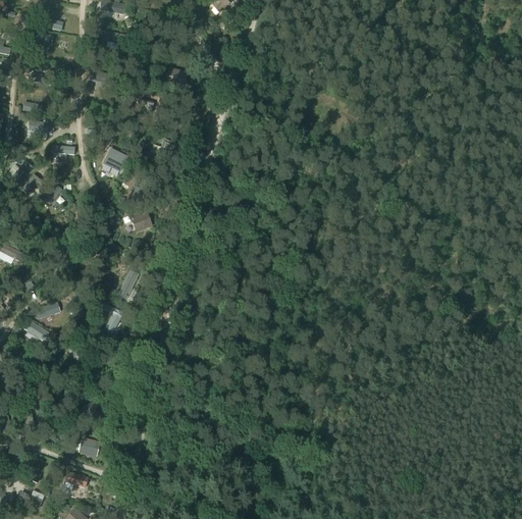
[(101,0),(100,8),(121,12),(123,4),(105,0),(101,0)]
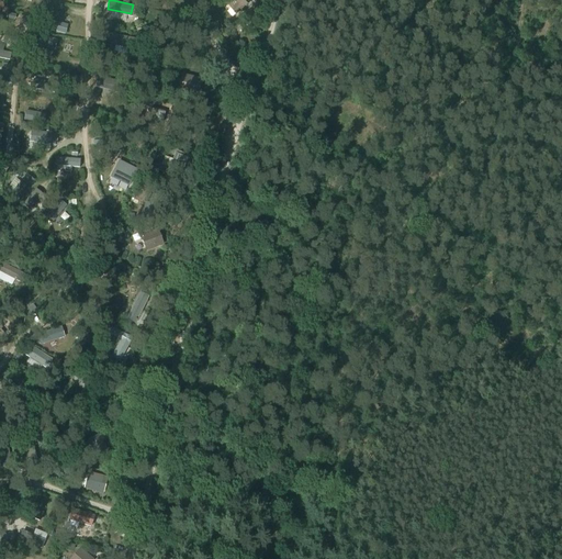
[(236,13),(251,0),(225,0),(236,13)]
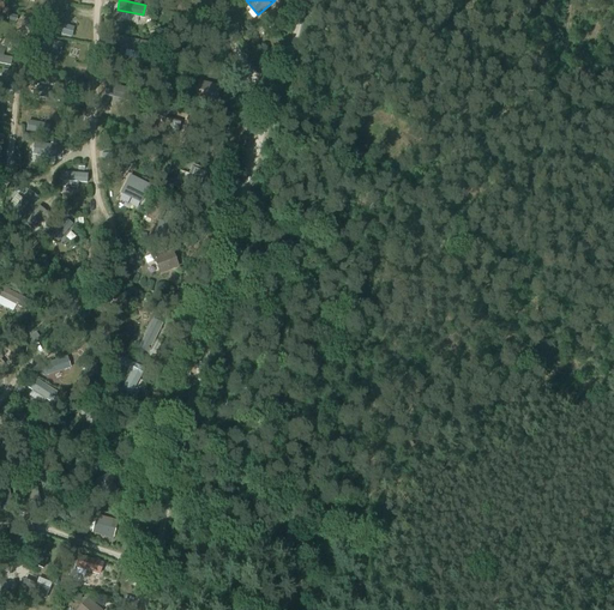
[(49,18),(47,28),(71,35),(73,24),(49,18)]
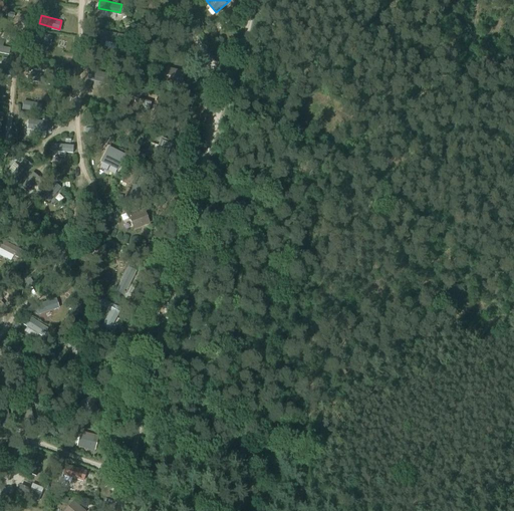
[(32,29),(29,37),(50,43),(52,34),(32,29)]
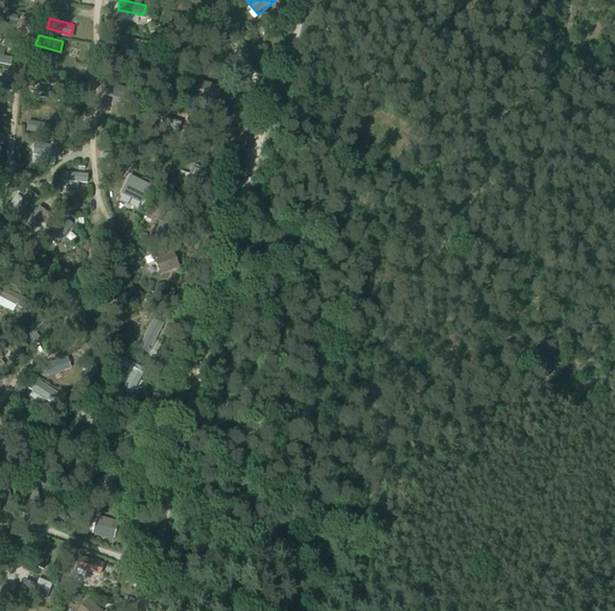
[(124,35),(121,46),(148,51),(149,41),(124,35)]
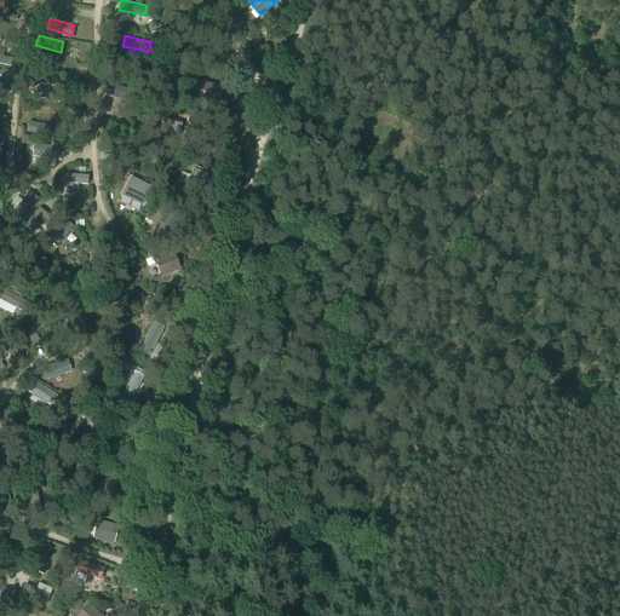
[(0,52),(0,61),(11,64),(13,56),(0,52)]
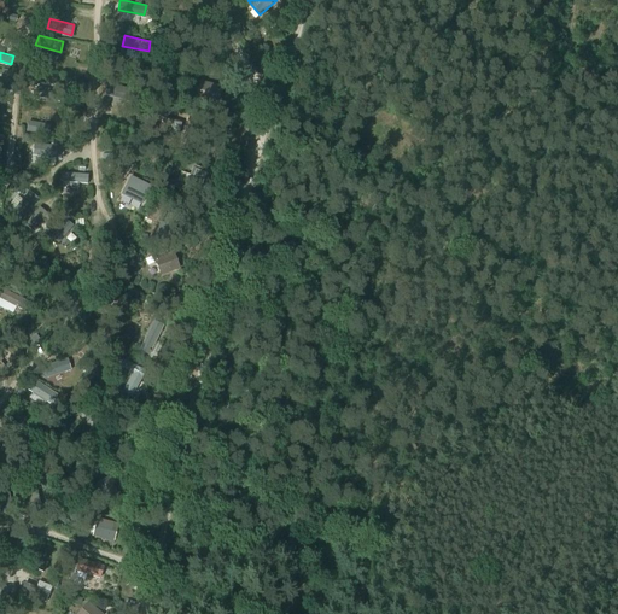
[(221,83),(199,79),(193,100),(215,105),(221,83)]
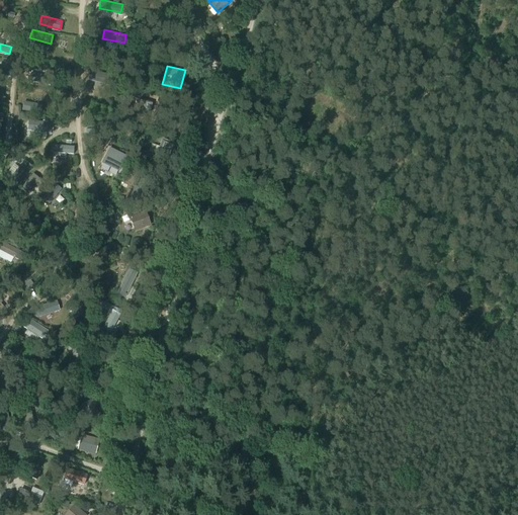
[(90,69),(88,78),(110,84),(113,75),(90,69)]
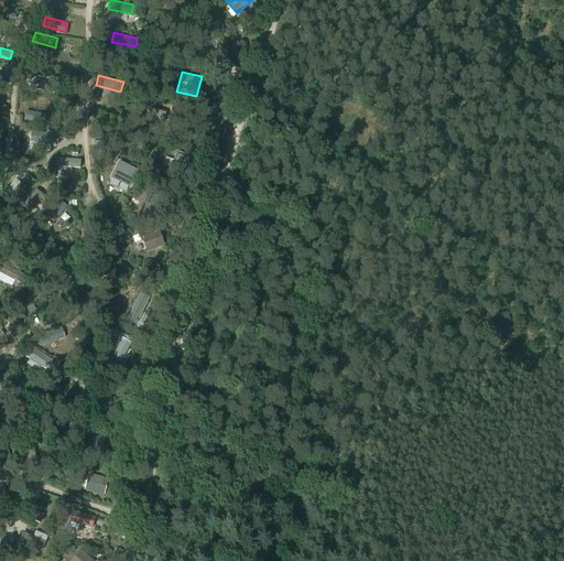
[(33,77),(32,86),(56,90),(57,82),(33,77)]
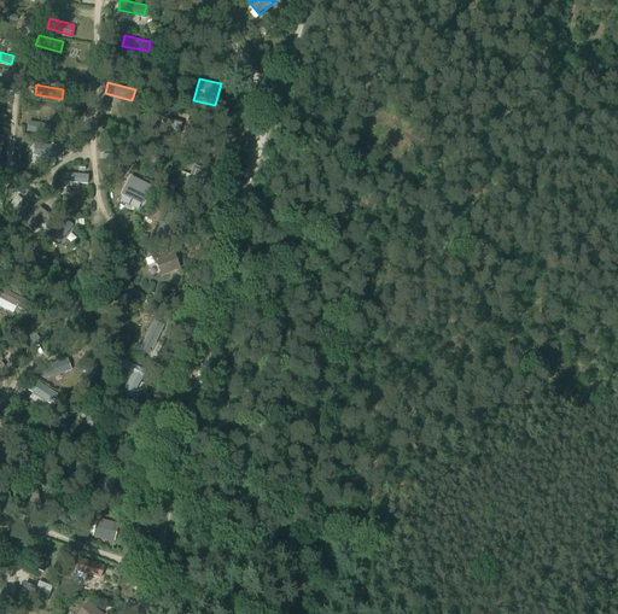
[(165,117),(161,133),(176,138),(181,122),(165,117)]
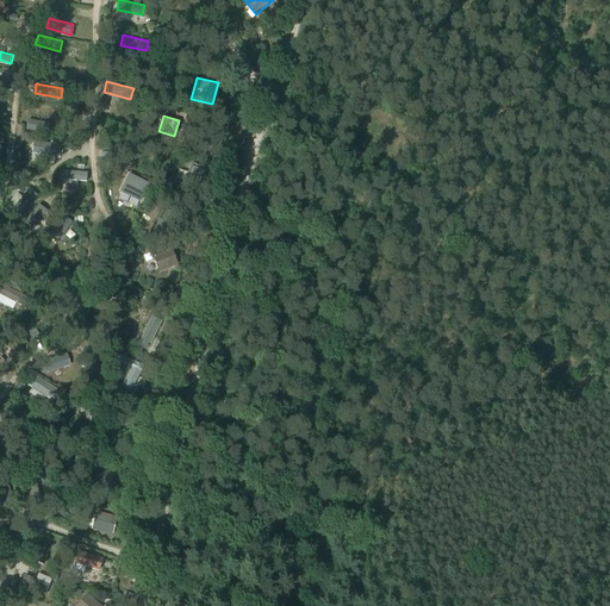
[(27,118),(26,127),(49,131),(50,122),(27,118)]
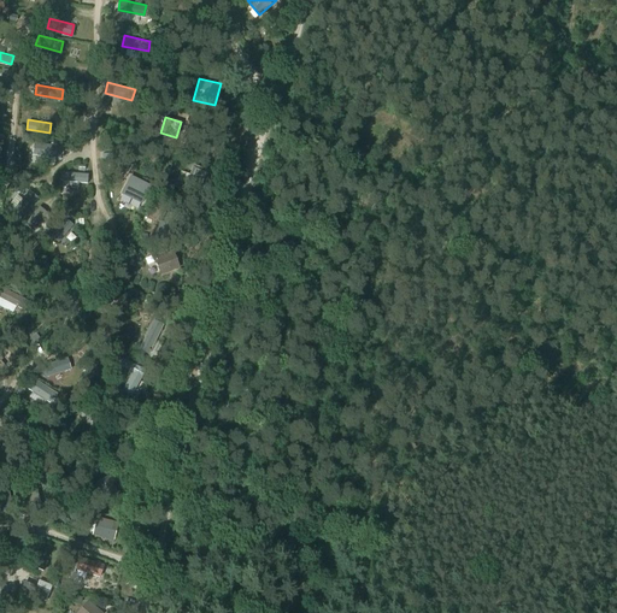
[(34,141),(33,152),(62,155),(63,145),(34,141)]
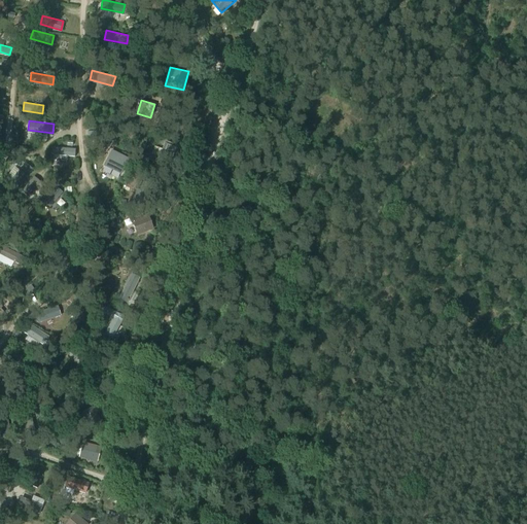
[(165,140),(157,161),(161,162),(171,165),(173,159),(174,159),(176,152),(175,151),(178,144),(168,141),(165,140)]
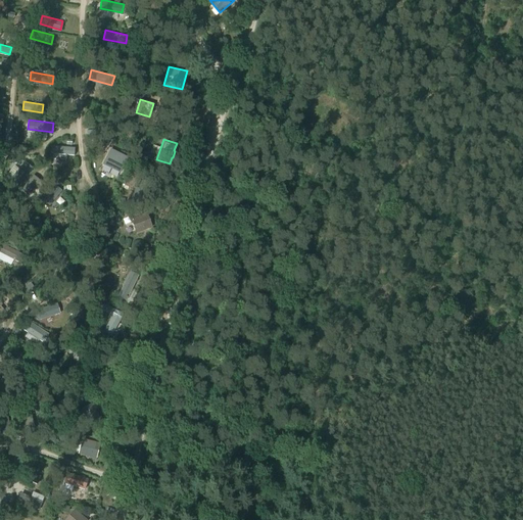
[(52,144),(51,151),(74,153),(75,146),(52,144)]
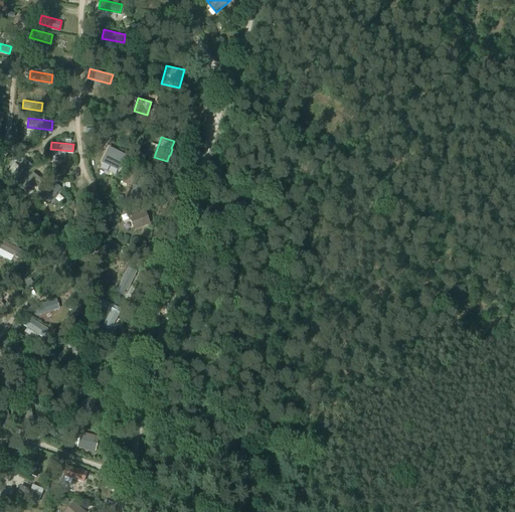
[(109,146),(102,160),(118,168),(126,153),(109,146)]
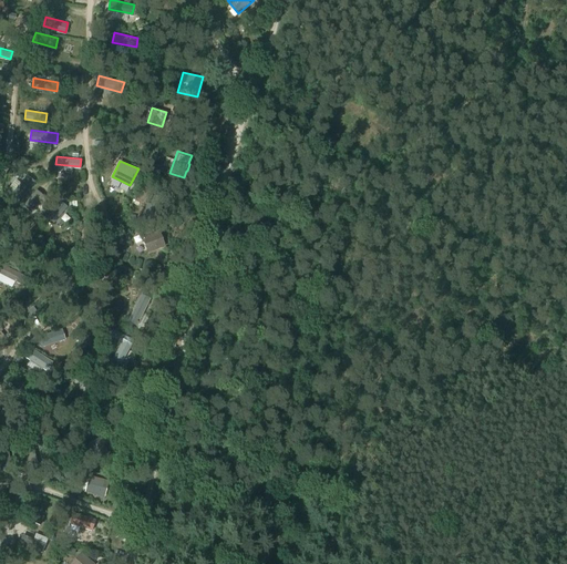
[(28,174),(11,193),(19,200),(34,181),(28,174)]
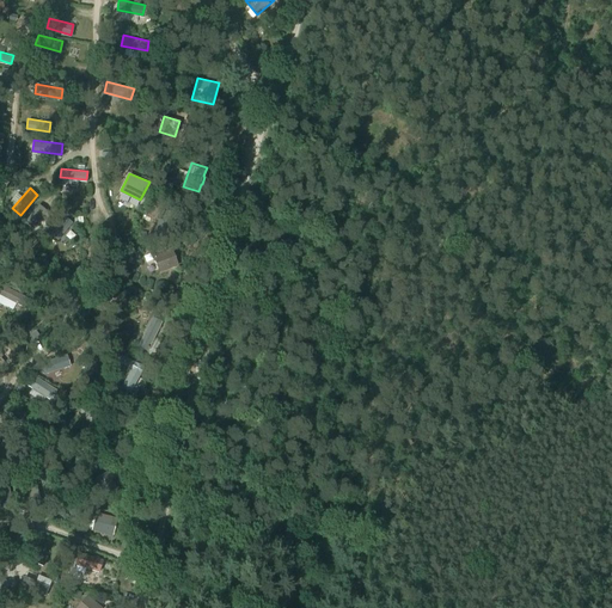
[(40,202),(24,220),(32,226),(42,215),(49,221),(54,215),(47,209),(40,202)]
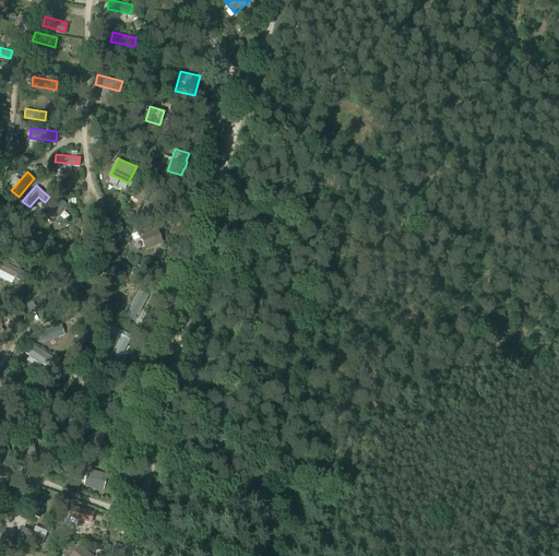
[(60,196),(46,212),(52,217),(67,201),(60,196)]
